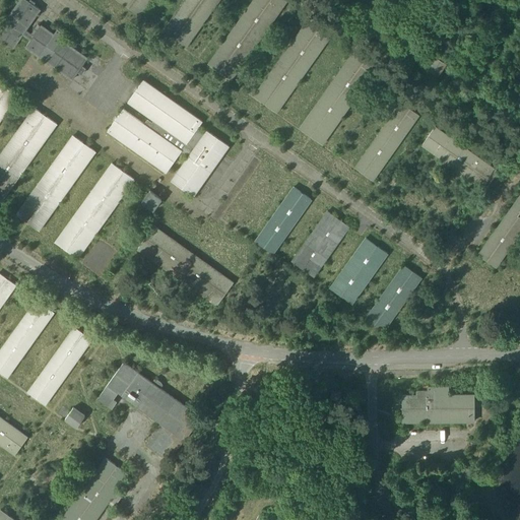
[(86,59),(59,39),(62,35),(57,30),(54,35),(41,26),(34,37),(25,30),(40,10),(33,5),(35,3),(29,0),(28,2),(25,0),(19,0),(0,28),(0,39),(12,49),(22,36),(30,41),(25,48),(71,80),(77,72),(80,75),(84,69),(81,66),(86,59)]
